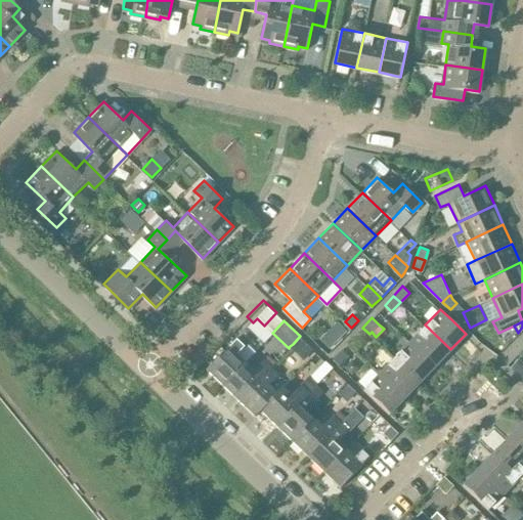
[(450,349),(425,325),(409,340),(435,365),(450,349)]
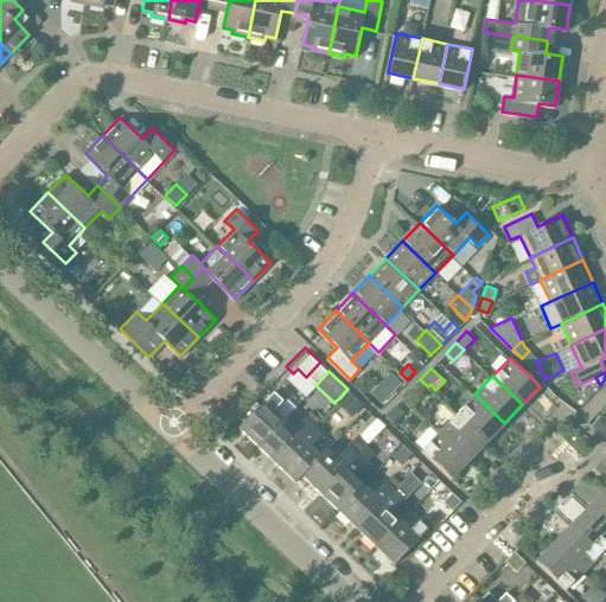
[(419,396),(428,386),(420,379),(410,389),(419,396)]
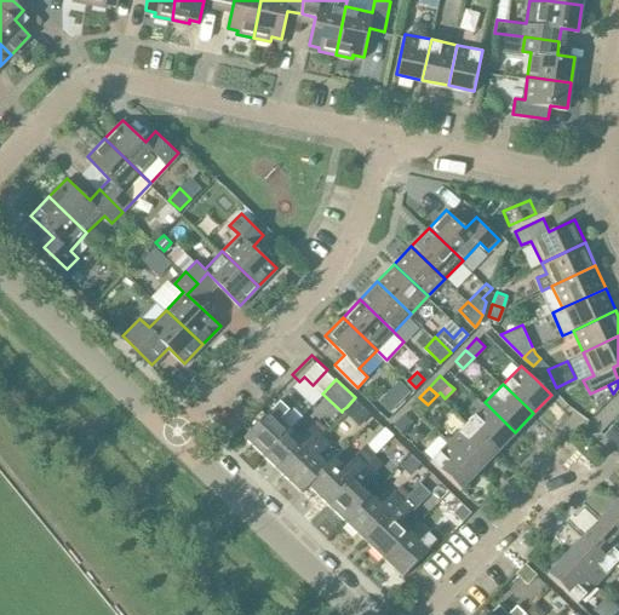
[(264,454),(291,427),(303,414),(284,396),(245,435),(264,454)]
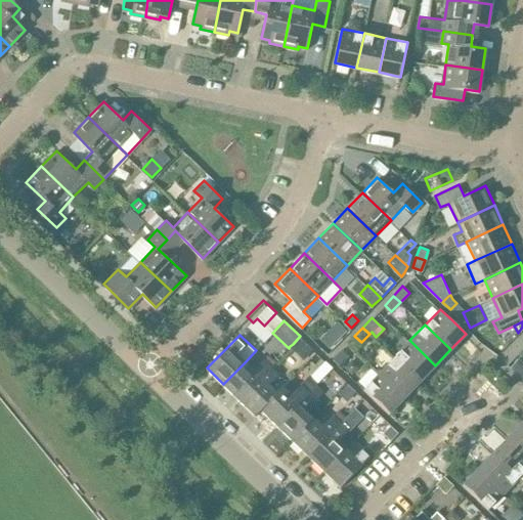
[(293,344),(290,346),(303,358),(313,348),(307,343),(300,336),(293,344)]
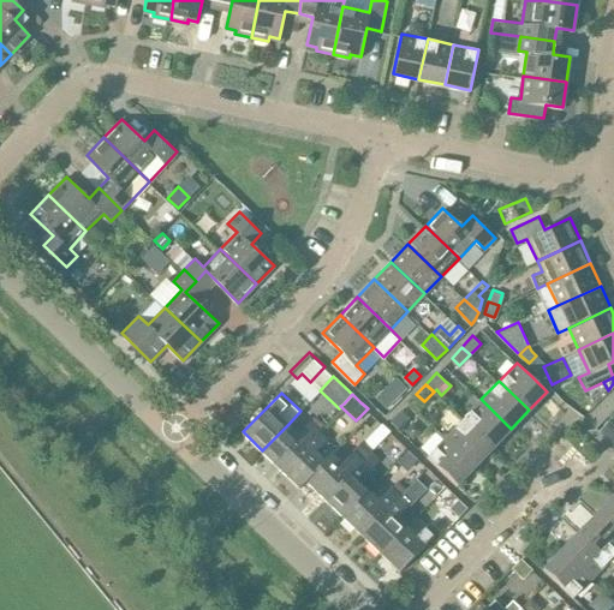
[(464,418),(493,447),(511,429),(481,399),(464,418)]
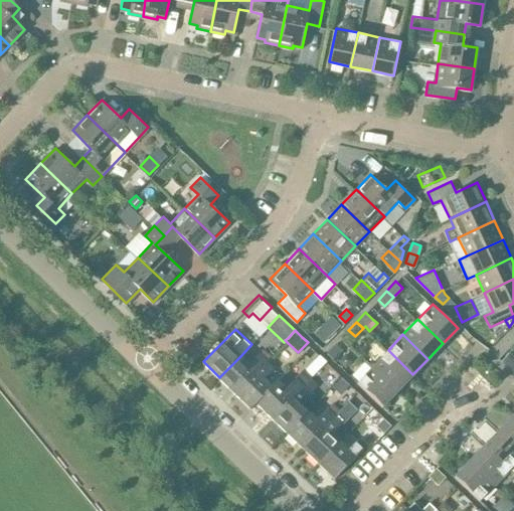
[(328,352),(334,358),(342,349),(336,343),(328,352)]
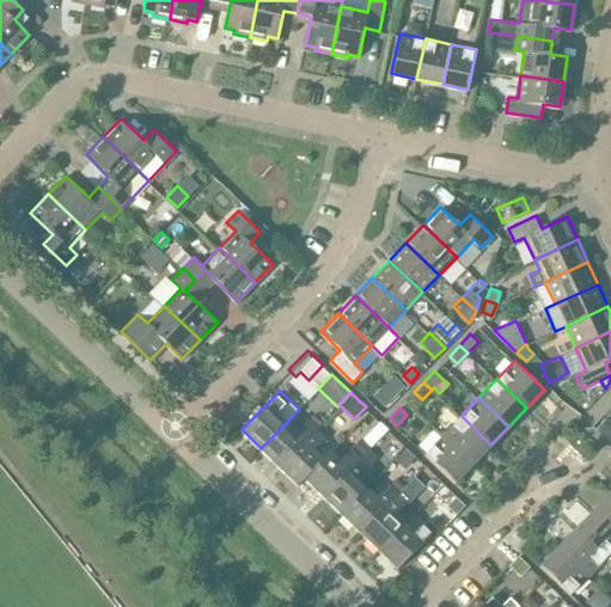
[(315,414),(309,418),(297,431),(287,422),(261,448),(280,466),(317,427),(323,422),(315,414)]
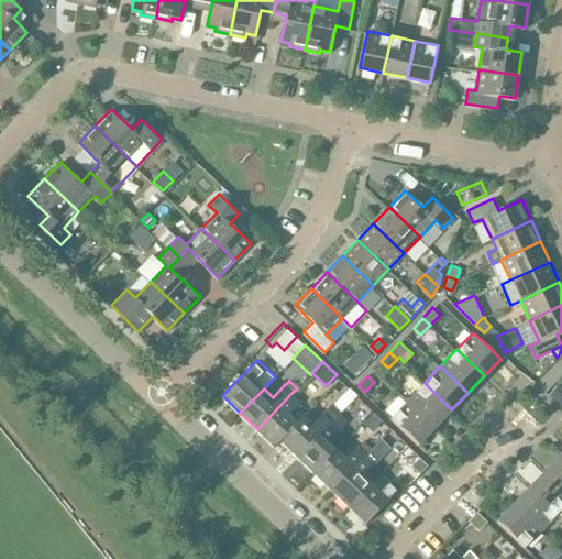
[(408,399),(436,426),(451,409),(425,383),(408,399)]
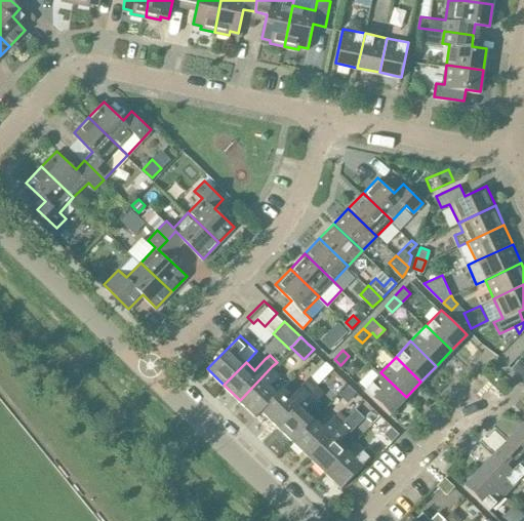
[(523,360),(521,357),(513,366),(521,373),(523,370),(523,360)]
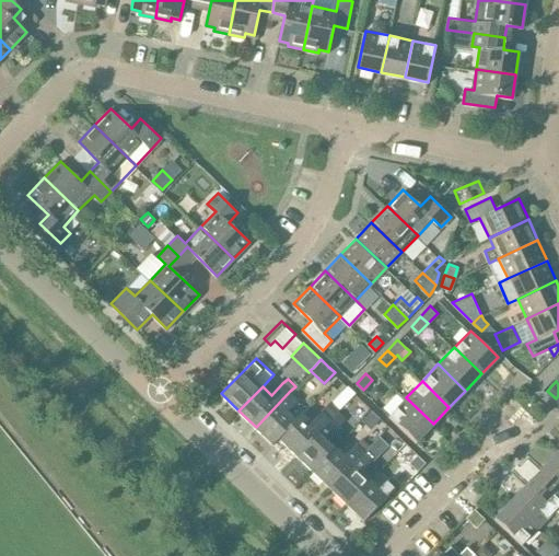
[(383,390),(375,382),(368,391),(375,398),(383,390)]
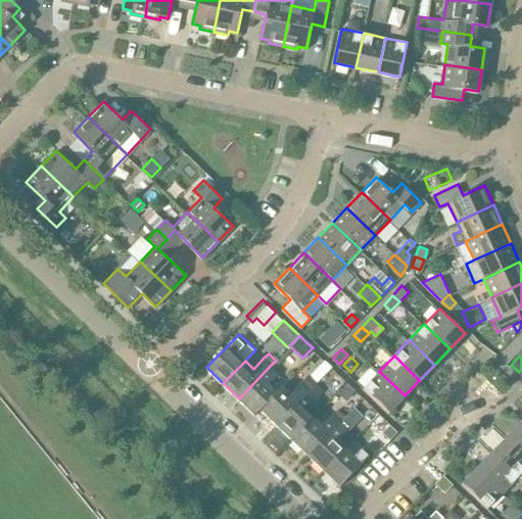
[(271,365),(239,398),(255,414),(261,409),(277,391),(269,383),(279,372),(271,365)]
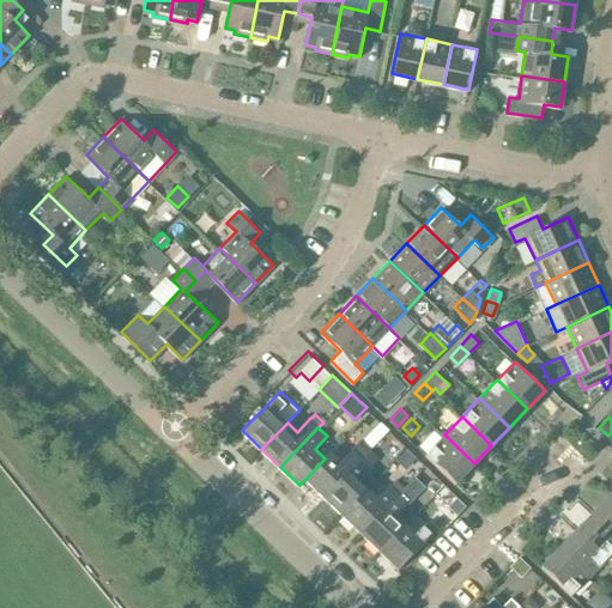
[(474,463),(444,435),(426,454),(456,482),(474,463)]
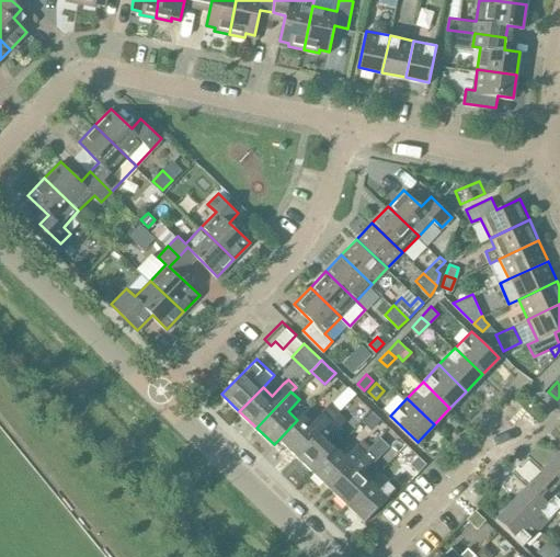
[(307,409),(297,420),(280,439),(296,454),(336,412),(328,405),(316,418),(307,409)]
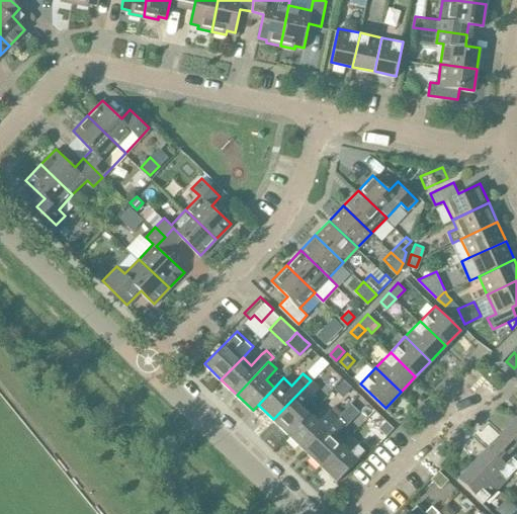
[(344,378),(335,388),(343,396),(352,387),(344,378)]
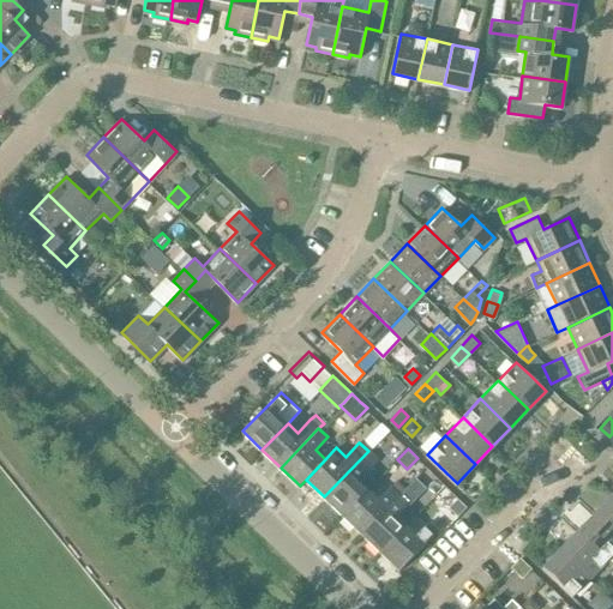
[(324,496),(343,514),(368,488),(360,478),(378,460),(368,451),(324,496)]
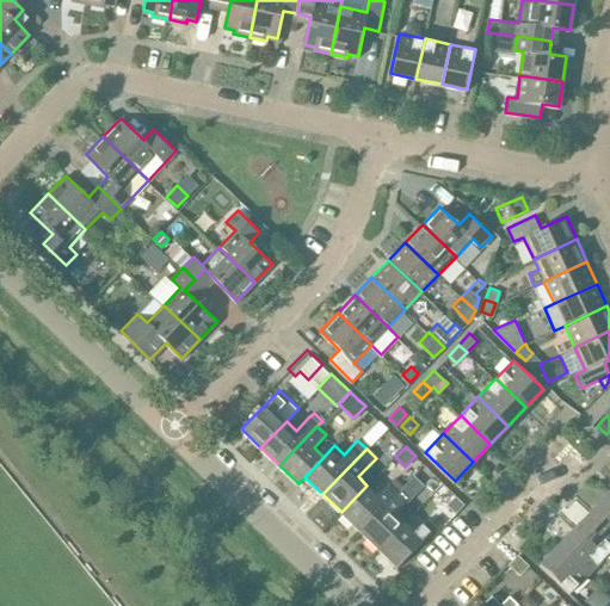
[(427,484),(433,490),(443,481),(436,475),(427,484)]
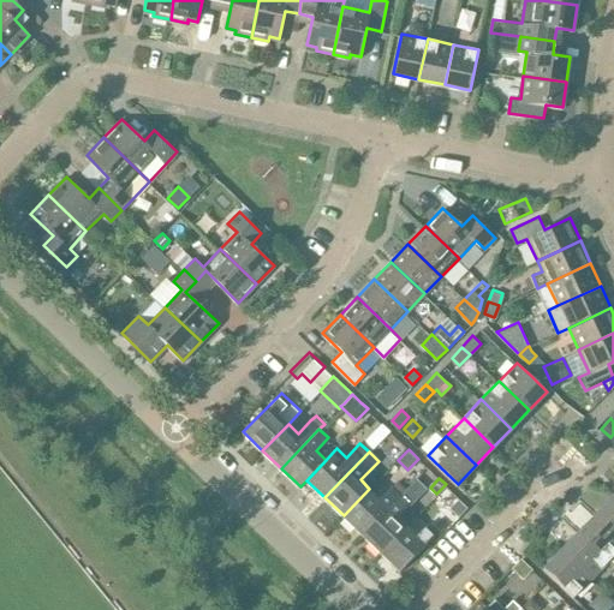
[(379,498),(369,489),(344,515),(362,533),(400,494),(398,492),(405,486),(398,479),(379,498)]
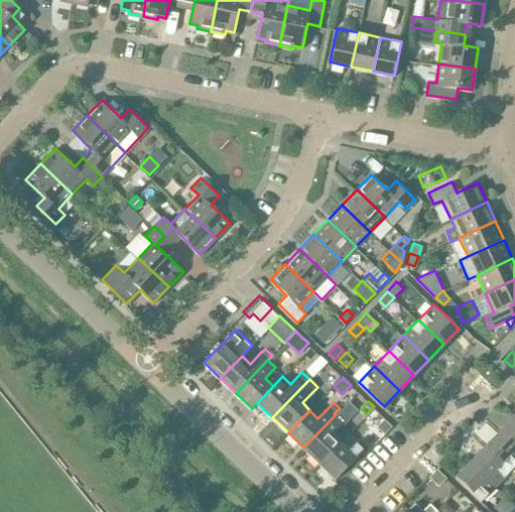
[(374,406),(366,414),(372,420),(380,412),(374,406)]
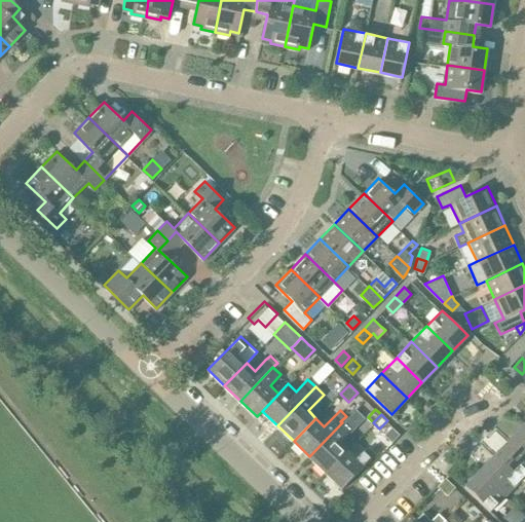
[(309,456),(326,472),(347,449),(340,442),(350,431),(342,422),(309,456)]
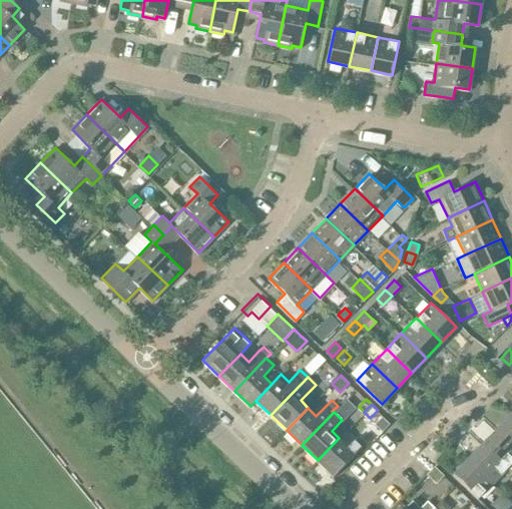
[(511,412),(498,427),(511,440),(511,412)]
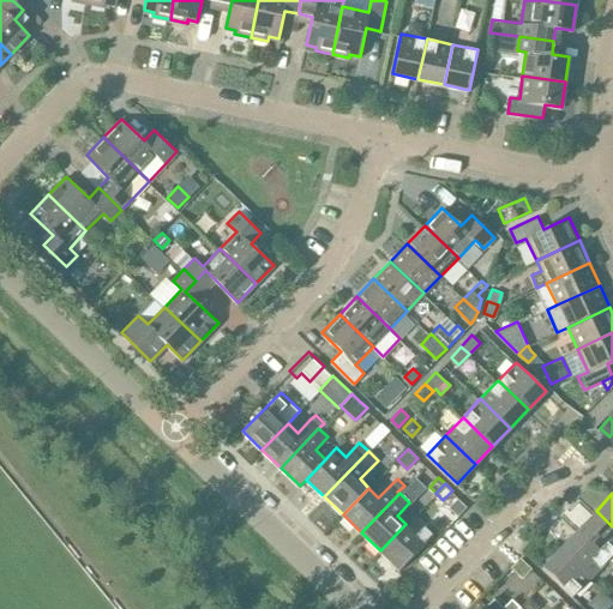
[(578,529),(608,559),(612,554),(612,526),(596,511),(578,529)]
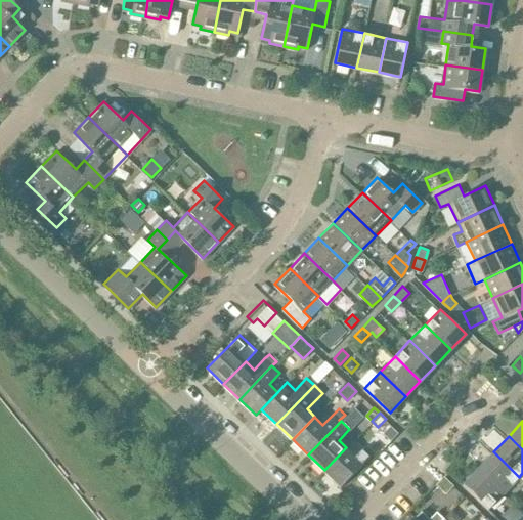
[(355,457),(346,447),(324,470),(341,486),(374,452),(365,445),(355,457)]
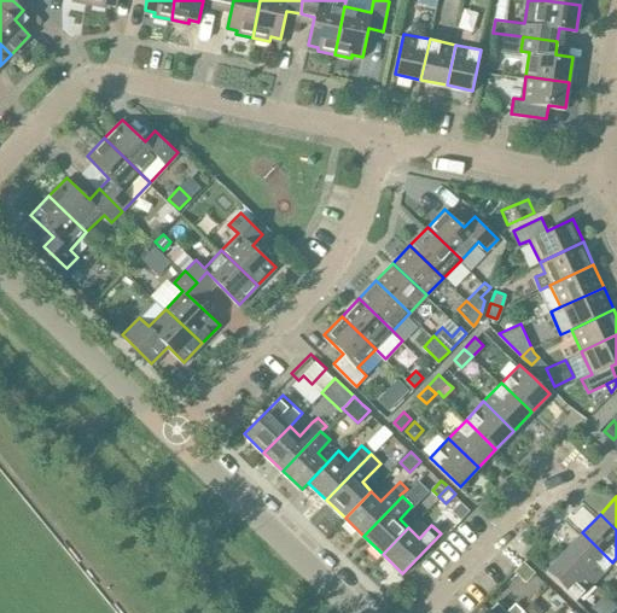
[(564,552),(594,581),(612,562),(582,532),(564,552)]
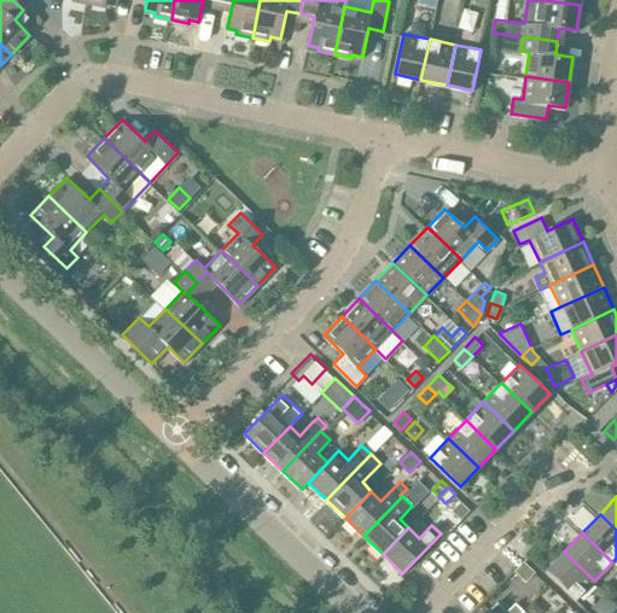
[(547,570),(564,587),(577,599),(594,581),(564,552),(547,570)]
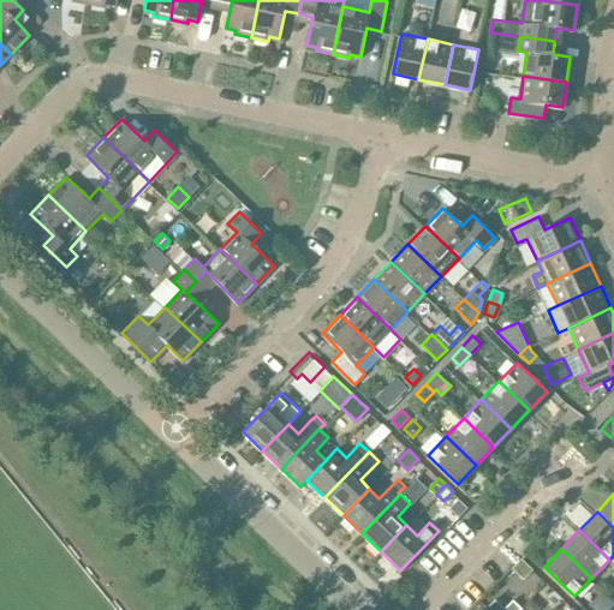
[(522,557),(512,567),(524,578),(534,568),(522,557)]
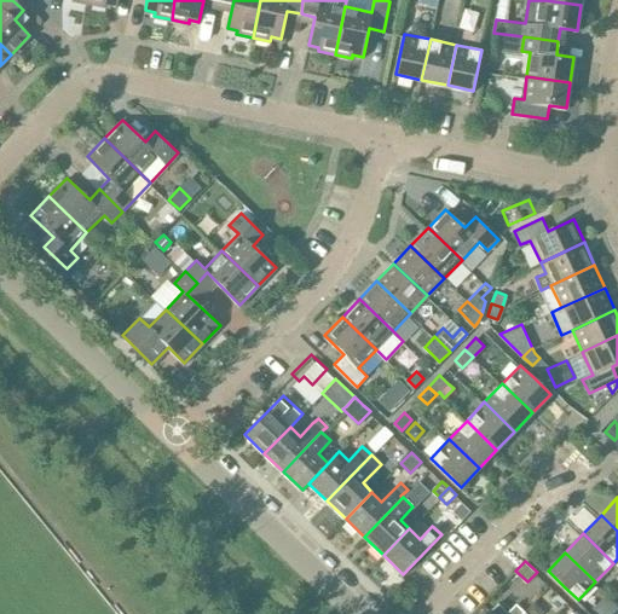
[(486,613),(521,613),(523,613),(521,613),(514,606),(510,608),(501,598),(486,613)]
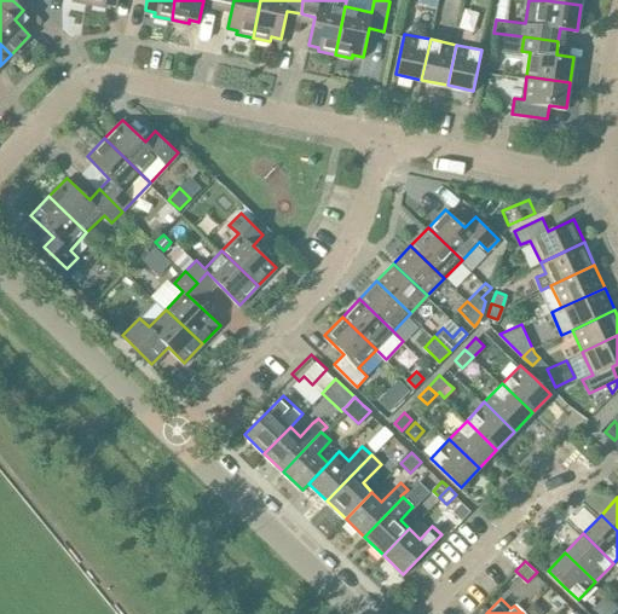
[(533,600),(521,613),(523,613),(521,613),(539,613),(544,609),(533,600)]
